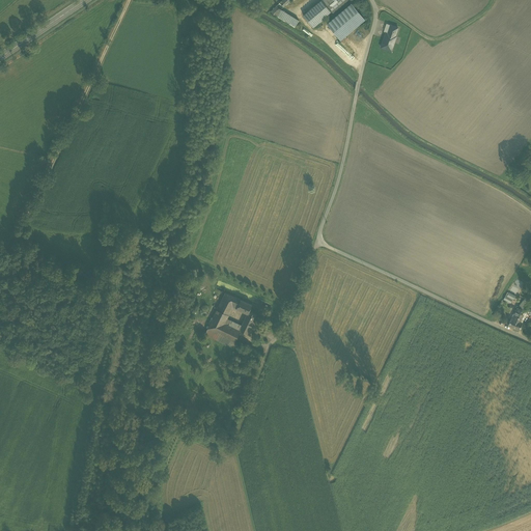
[(282,0),(271,11),(275,16),(276,15),(281,9),(290,0),(282,0)]
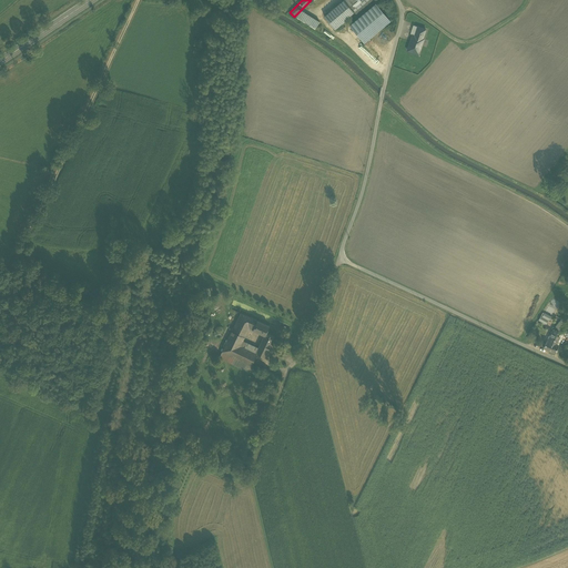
[(344,0),(324,17),(335,29),(351,17),(350,16),(354,12),(355,14),(372,0),(344,0)]
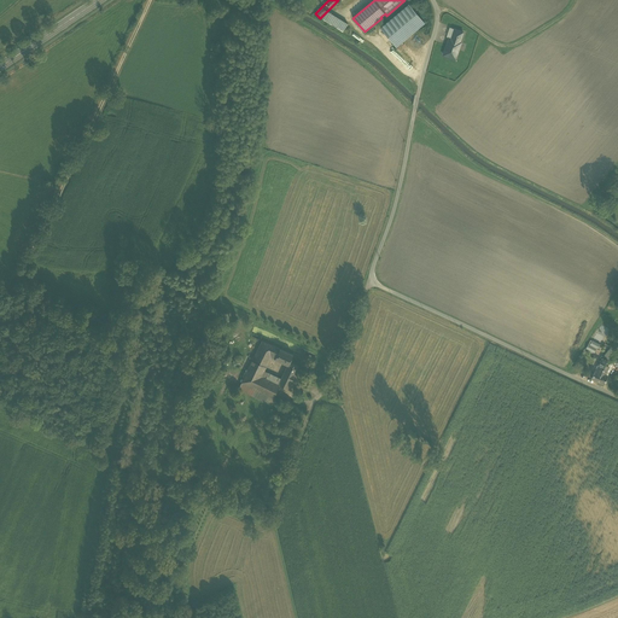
[(409,5),(380,28),(396,46),(424,22),(409,5)]
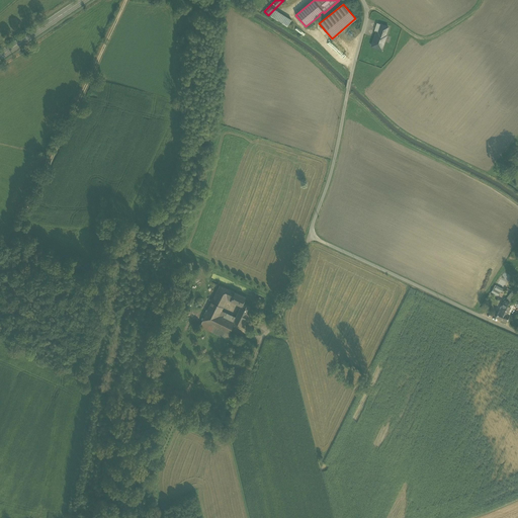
[(291,20),(274,9),(269,14),(287,26),(291,20)]
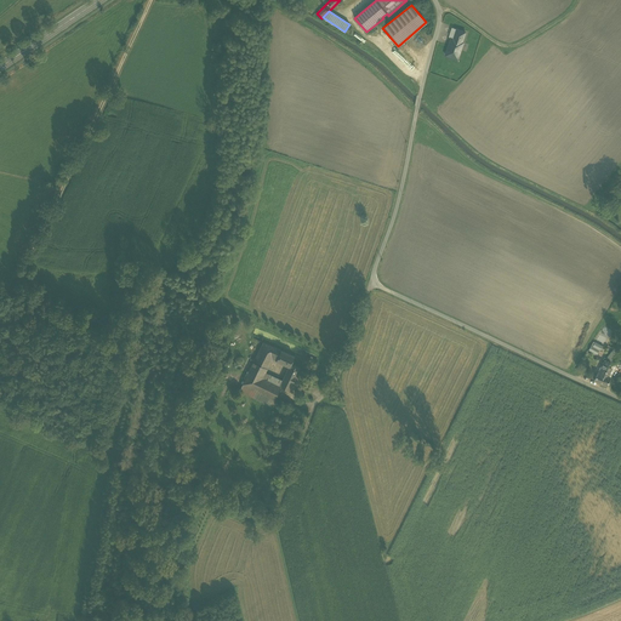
[(450,38),(444,56),(459,61),(465,43),(463,41),(467,32),(456,28),(456,29),(453,39),(450,38)]
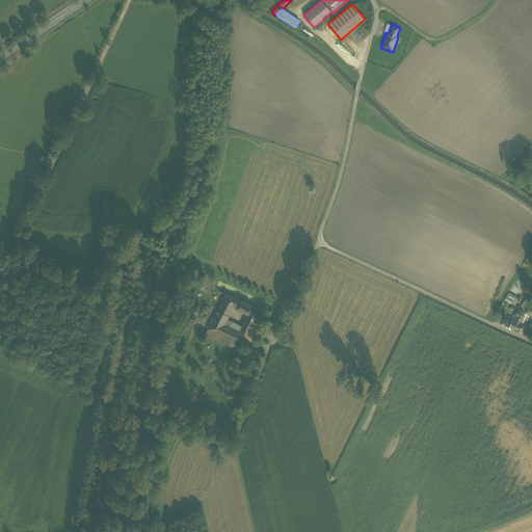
[(236,310),(240,300),(224,293),(212,318),(228,326),(230,321),(225,319),(232,308),(236,310)]
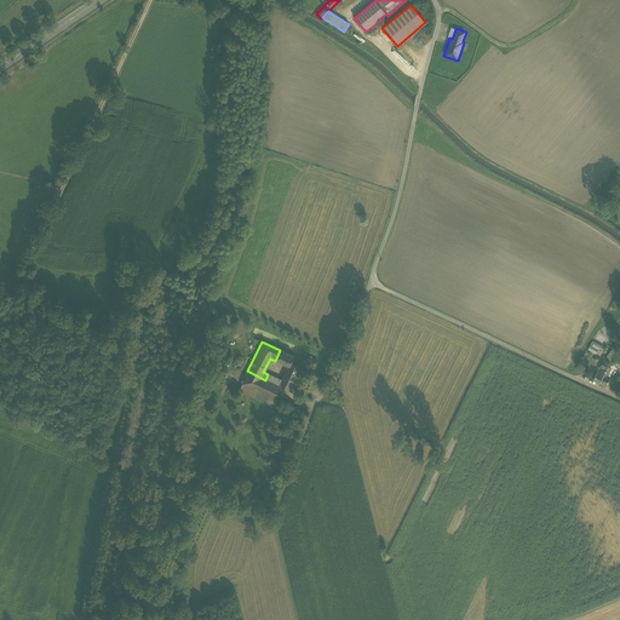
[(592,346),(590,345),(587,350),(596,354),(598,349),(601,349),(602,346),(595,343),(592,346)]
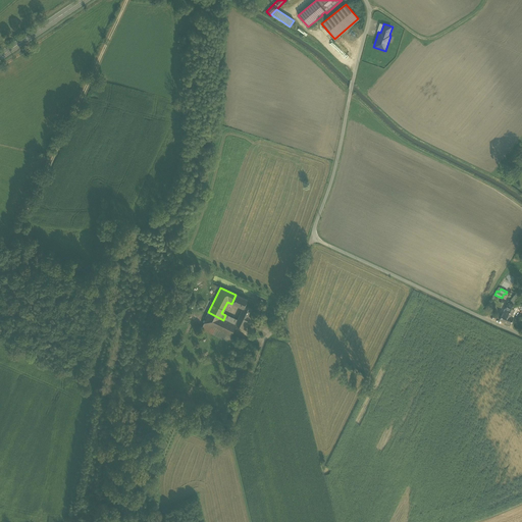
[(242,309),(243,306),(246,300),(236,295),(231,304),(242,309)]
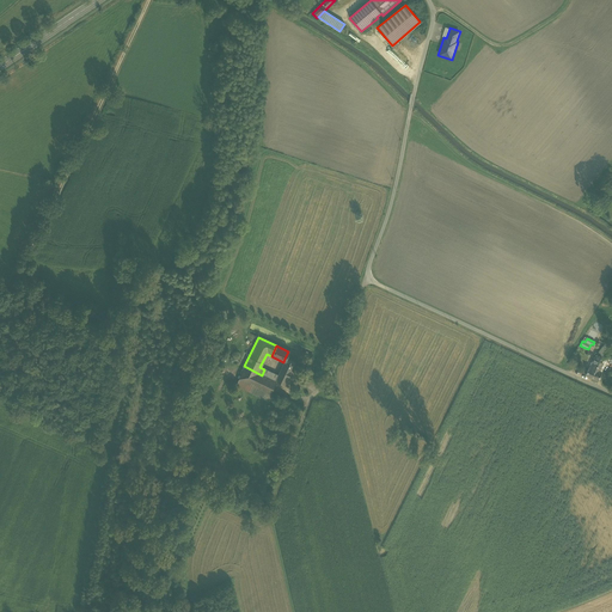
[(600,362),(604,363),(610,352),(606,349),(604,354),(600,362)]
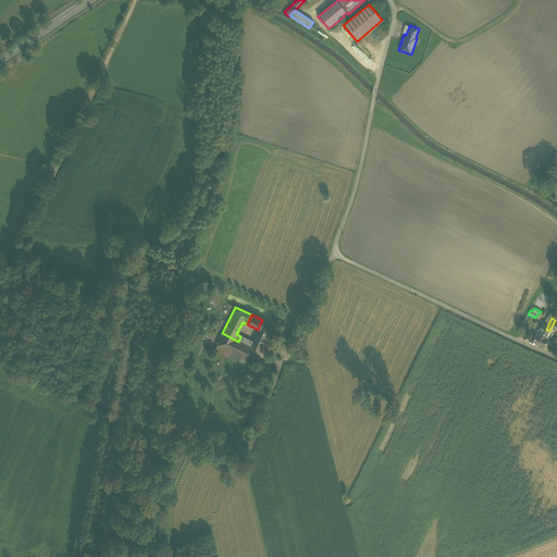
[(533,342),(539,345),(546,330),(549,322),(546,320),(544,324),(543,323),(542,325),(543,326),(542,327),(541,326),(533,342)]
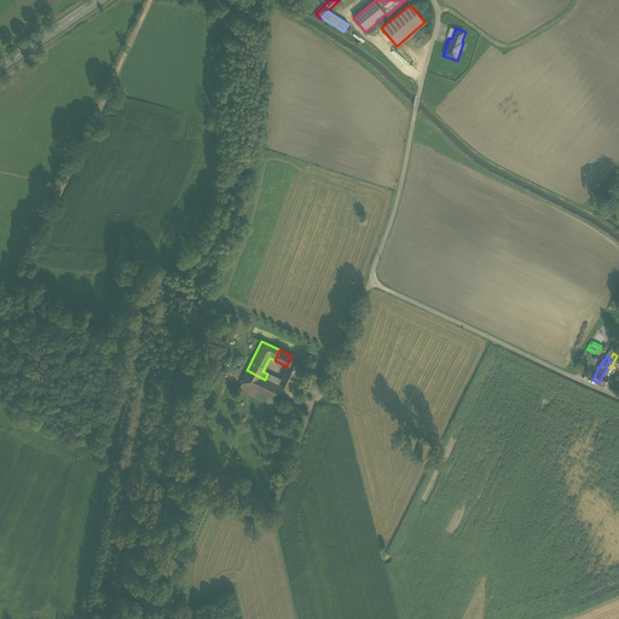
[(296,368),(288,363),(287,366),(284,372),(293,376),(296,368)]
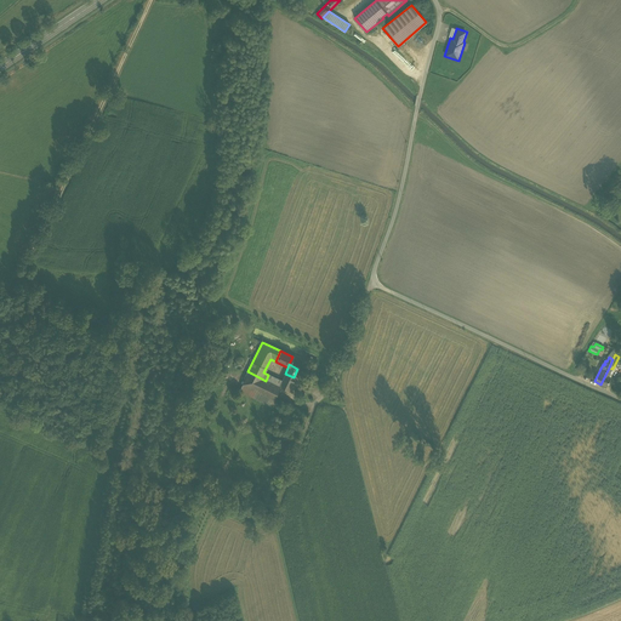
[(609,368),(600,385),(607,387),(611,379),(609,377),(613,369),(609,368)]
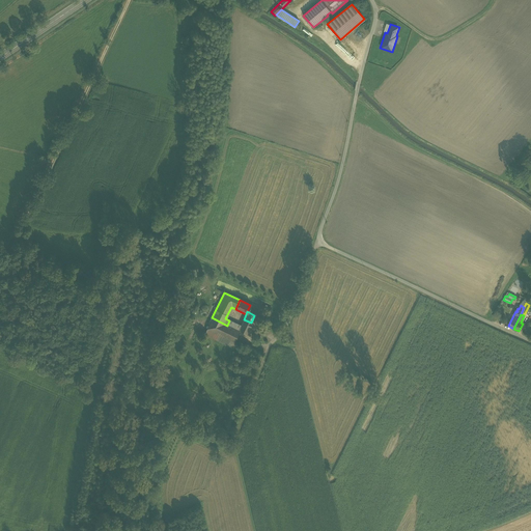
[(206,328),(233,341),(238,331),(227,326),(212,317),(206,328)]
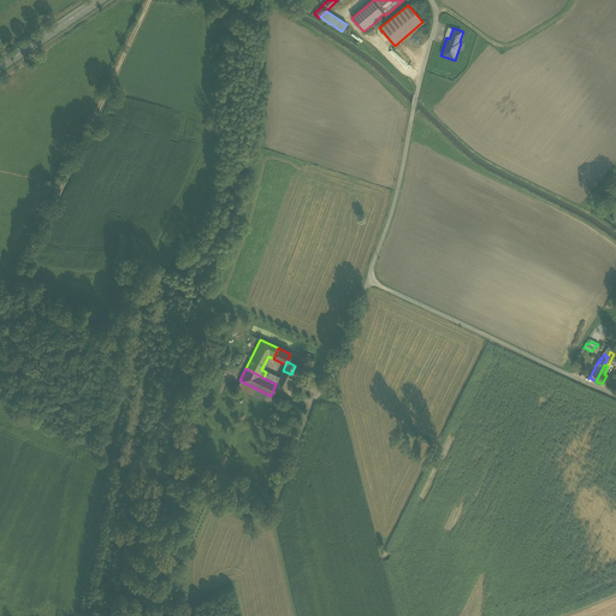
[(279,378),(266,372),(264,378),(276,384),(279,378)]
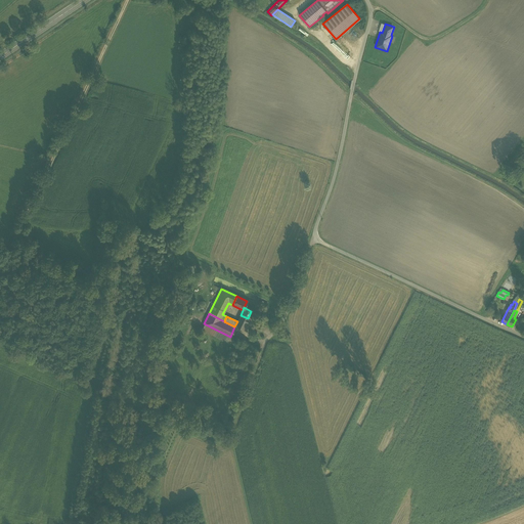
[(243,330),(246,322),(238,319),(237,321),(234,326),(243,330)]
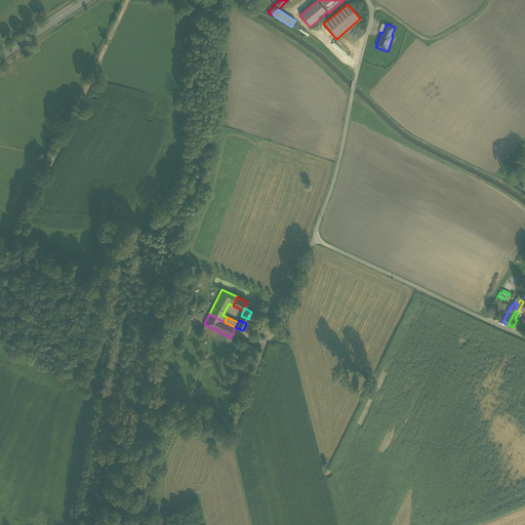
[(231,337),(204,324),(201,330),(228,344),(231,337)]
